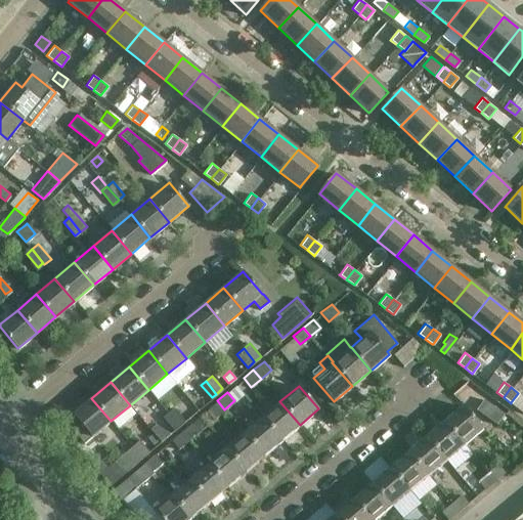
[(111,421),(91,398),(73,414),(76,417),(68,424),(84,443),(111,421)]
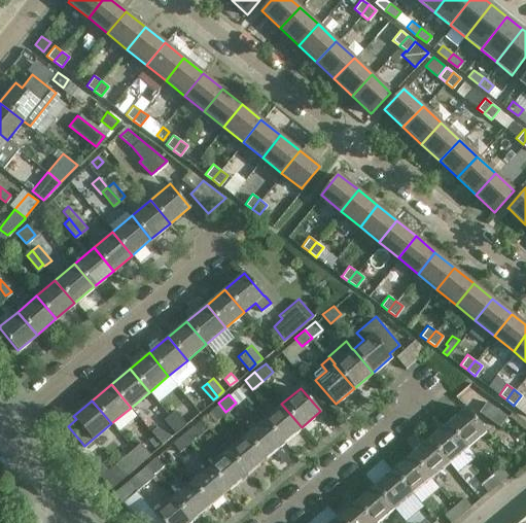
[(486,401),(479,411),(498,425),(506,415),(486,401)]
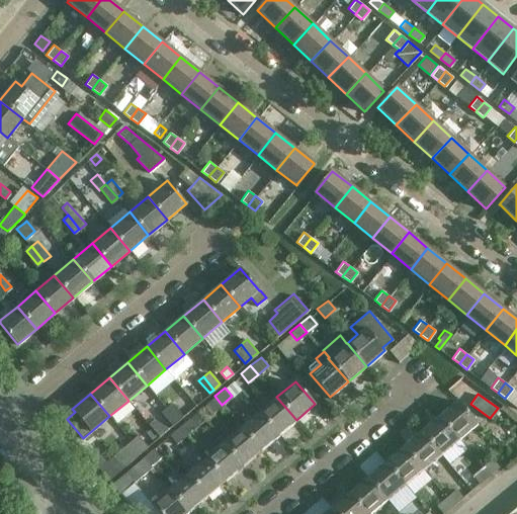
[(204,404),(212,413),(222,405),(214,396),(204,404)]
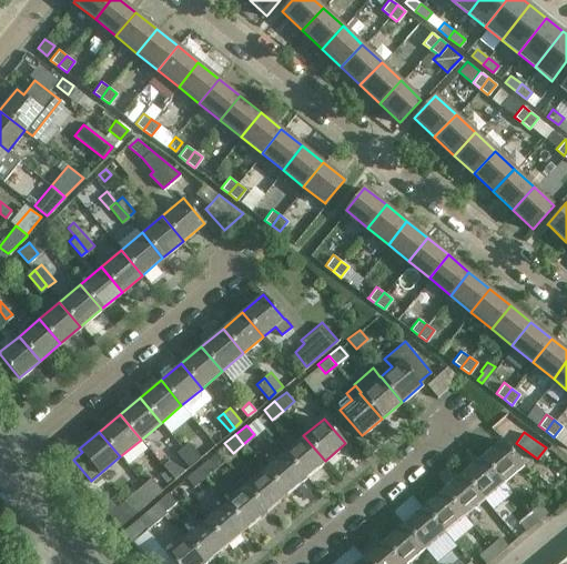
[(325,461),(303,435),(284,452),(305,477),(325,461)]
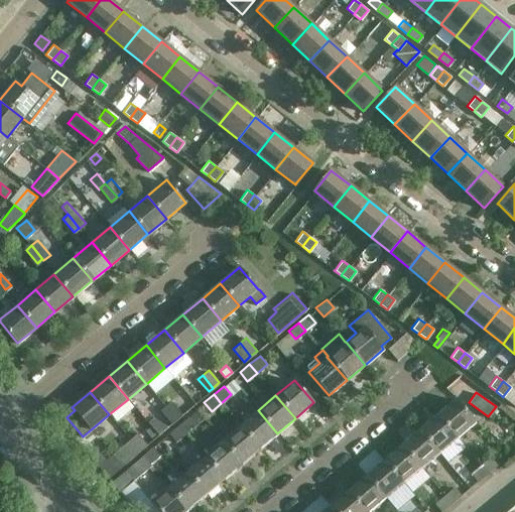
[(437,414),(457,437),(475,421),(456,398),(437,414)]
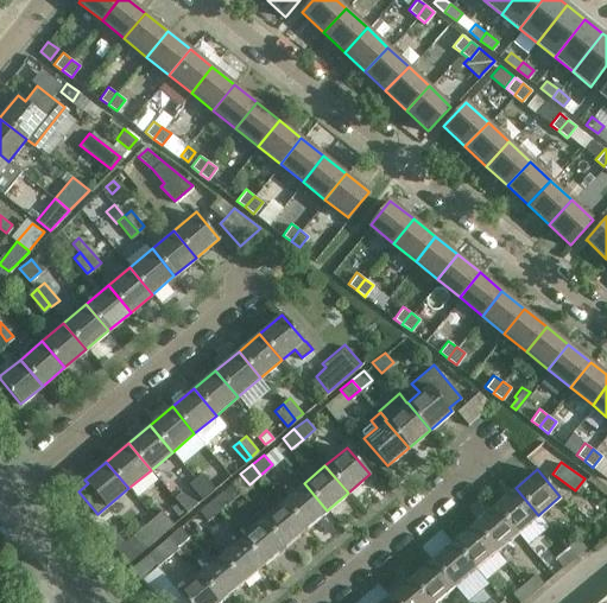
[(194,478),(207,494),(215,488),(202,471),(194,478)]
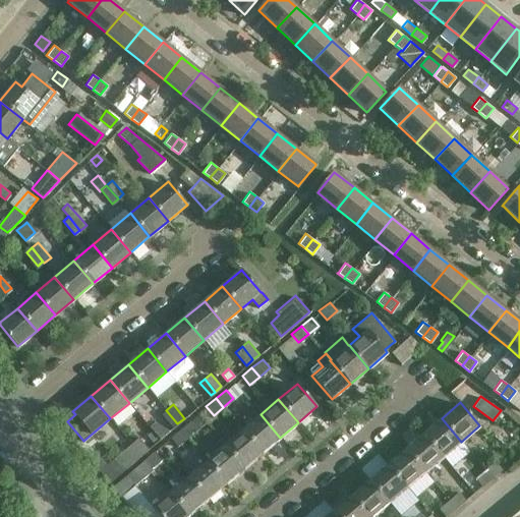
[(177,423),(166,410),(162,414),(173,427),(177,423)]
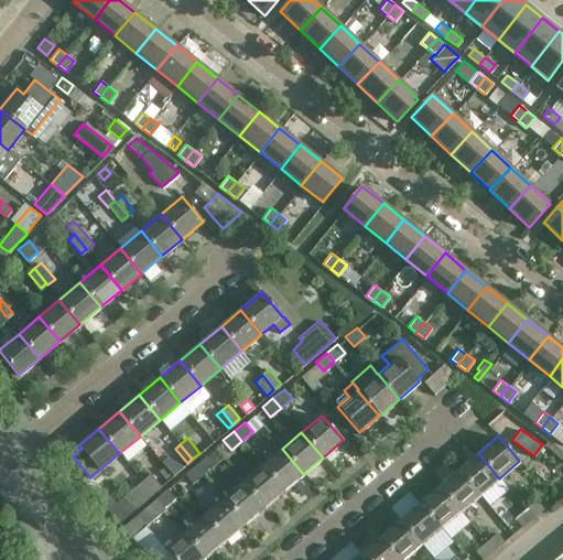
[(303,474),(282,449),(262,465),(283,491),(303,474)]
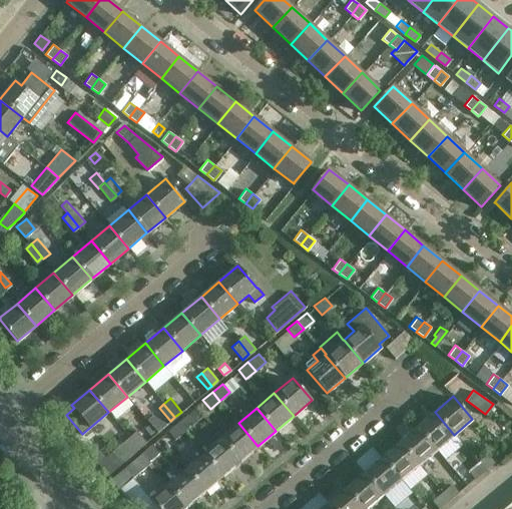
[(454,435),(435,412),(417,427),(436,450),(454,435)]
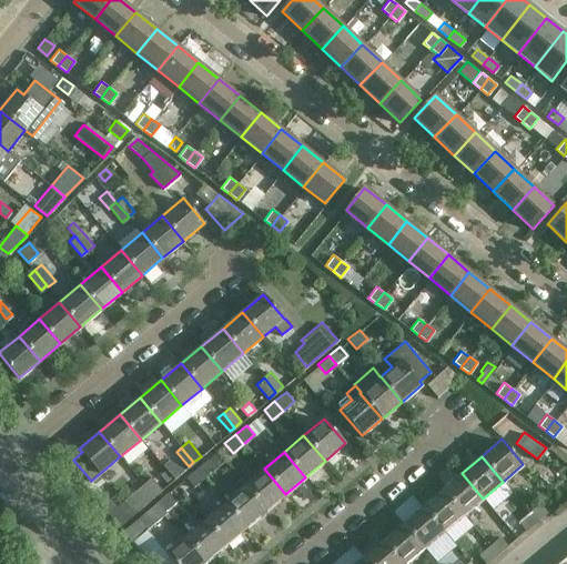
[(195,467),(203,477),(215,467),(206,459),(195,467)]
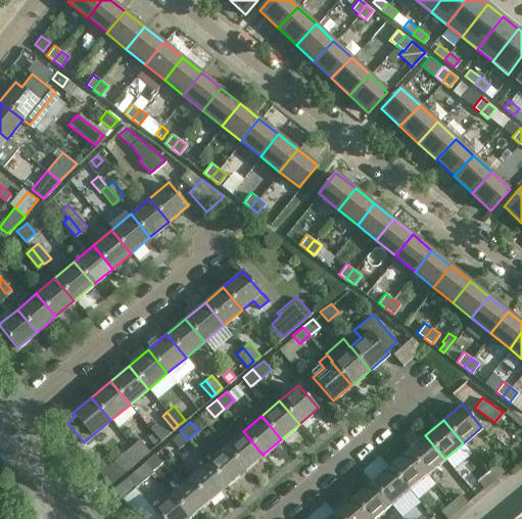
[(187,439),(180,430),(171,438),(178,447),(187,439)]
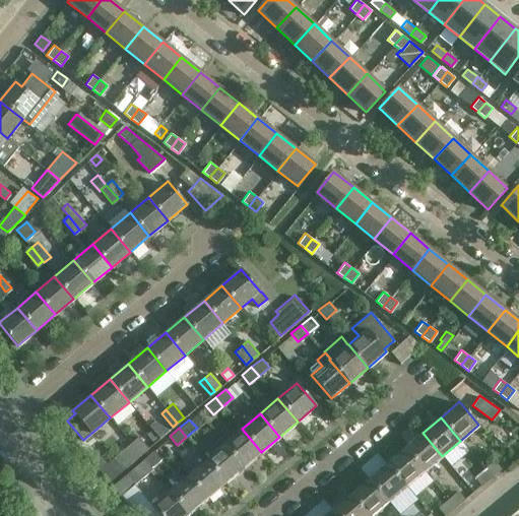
[(261,452),(242,429),(223,444),(243,467),(261,452)]
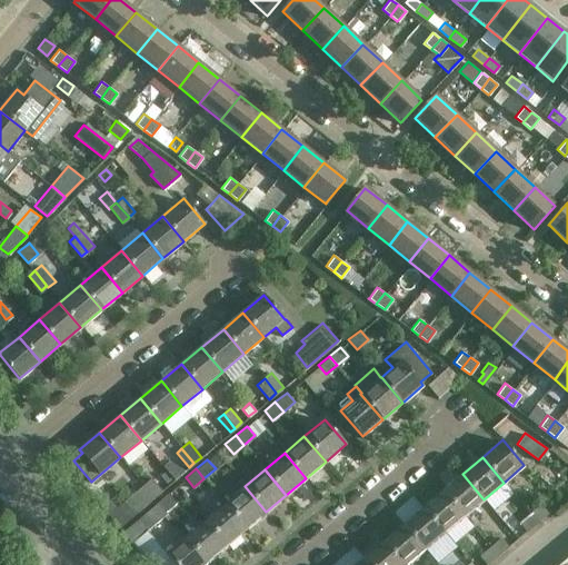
[(442,491),(464,516),(484,499),(462,474),(442,491)]
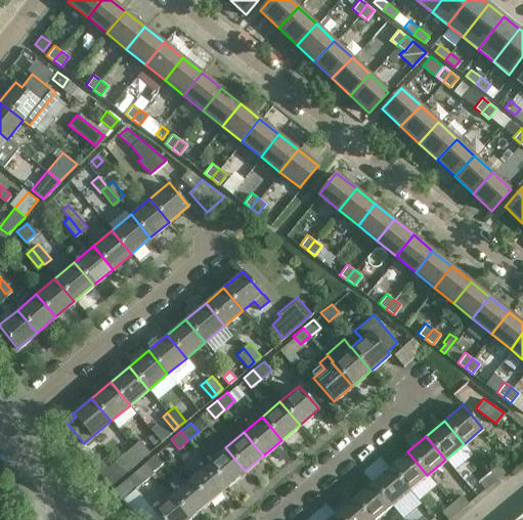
[(132,445),(142,458),(149,451),(139,439),(132,445)]
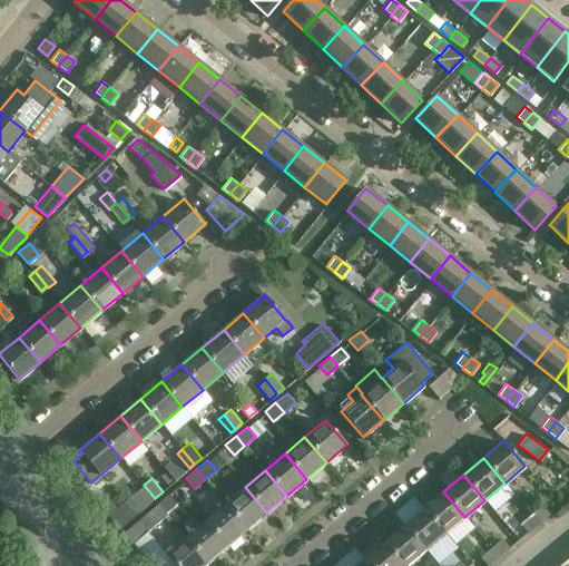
[(121,504),(116,508),(110,514),(108,515),(119,528),(155,498),(144,485),(121,504)]
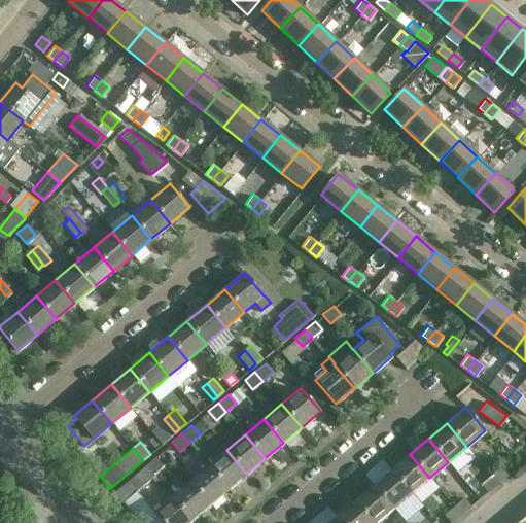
[(246,474),(226,450),(208,465),(228,489),(246,474)]
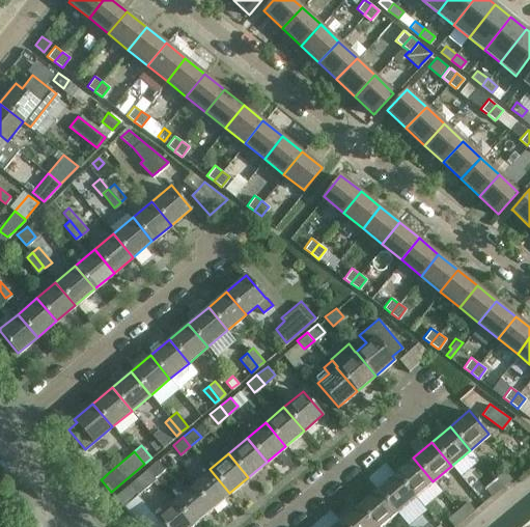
[(433,481),(413,458),(395,472),(415,496),(433,481)]
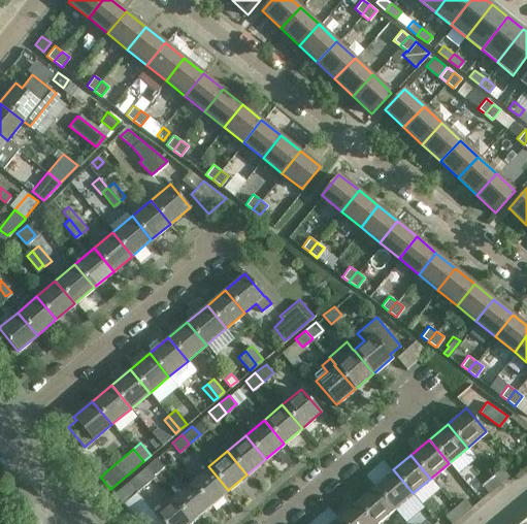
[(163,465),(156,457),(146,464),(154,473),(163,465)]
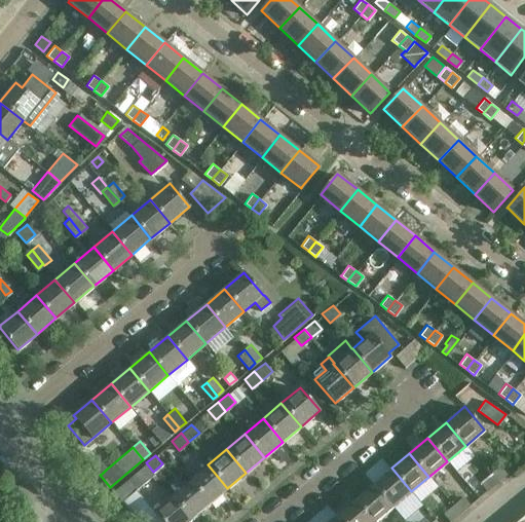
[(126,479),(113,490),(124,504),(128,509),(132,506),(139,500),(142,497),(135,489),(153,474),(145,463),(126,479)]
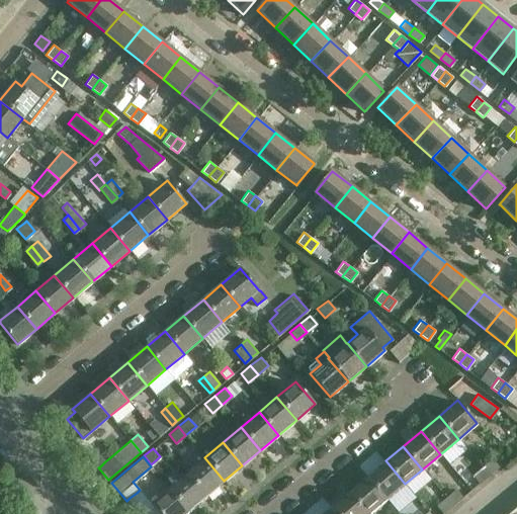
[(187,473),(206,496),(224,481),(204,457),(187,473)]
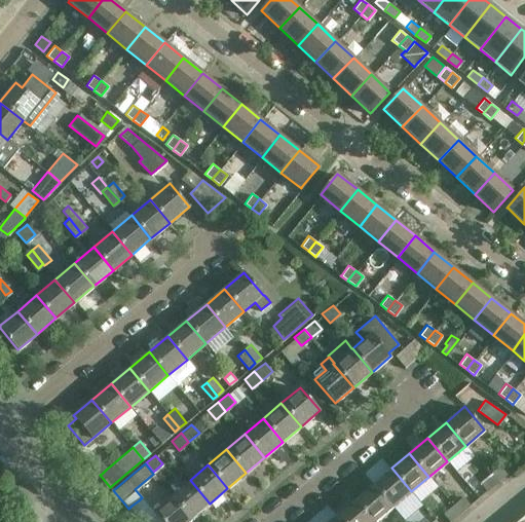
[(489,474),(496,482),(507,474),(499,464),(489,474)]
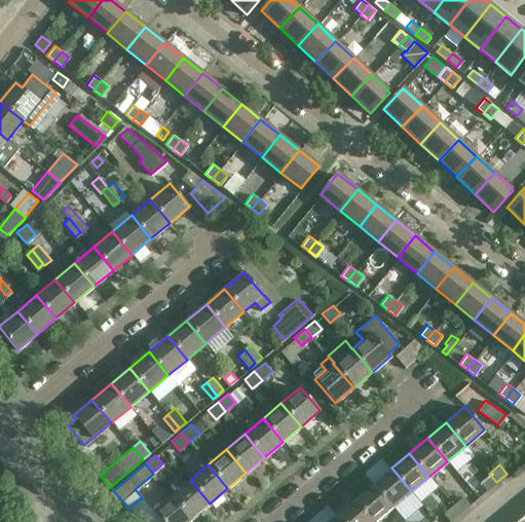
[(411,491),(391,468),(373,484),(392,508),(411,491)]
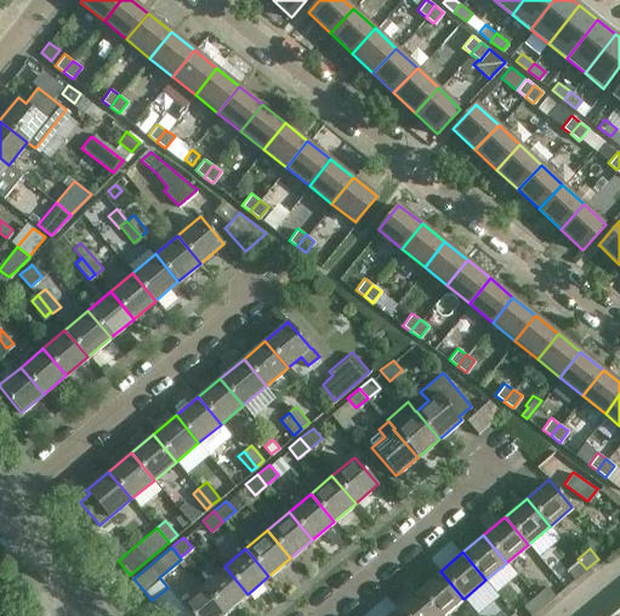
[(586,569),(578,559),(566,569),(574,580),(586,569)]
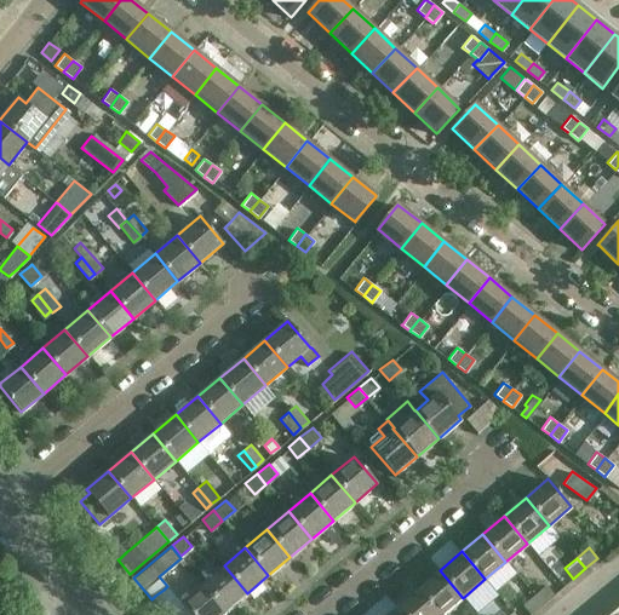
[(247,593),(224,565),(202,584),(225,611),(247,593)]
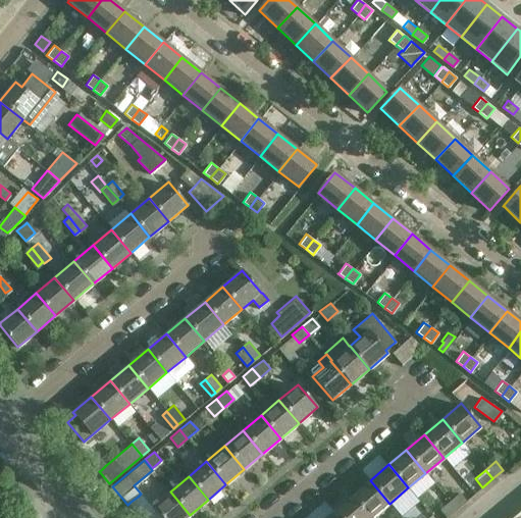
[(372,517),(389,504),(370,480),(352,495),(371,517),(372,517)]
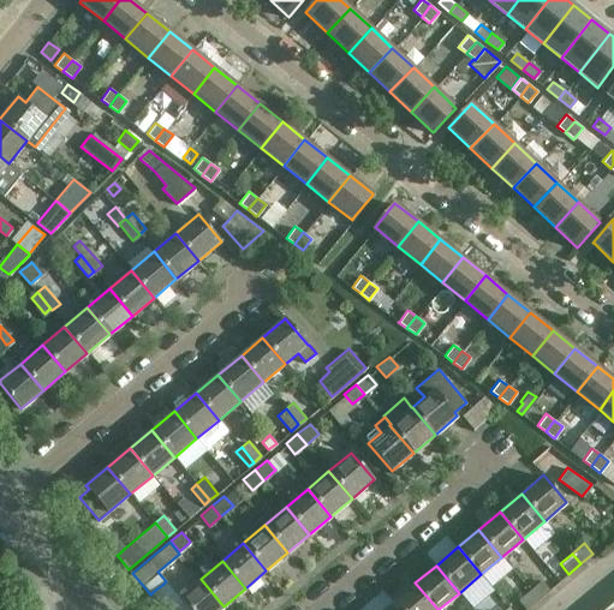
[(219,609),(224,606),(201,579),(179,597),(189,609),(219,609)]
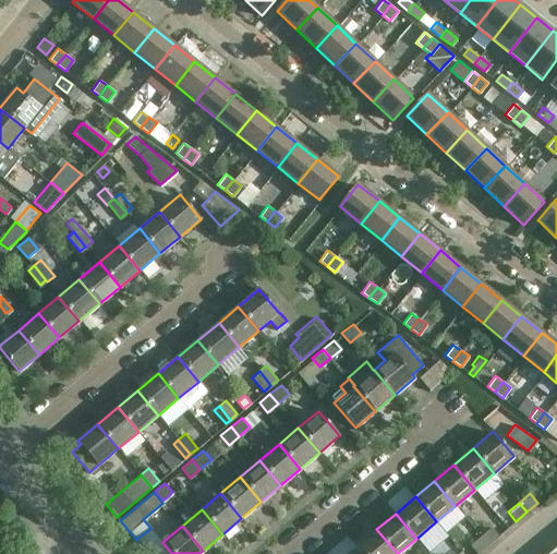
[(480,536),(487,544),(498,536),(491,526),(480,536)]
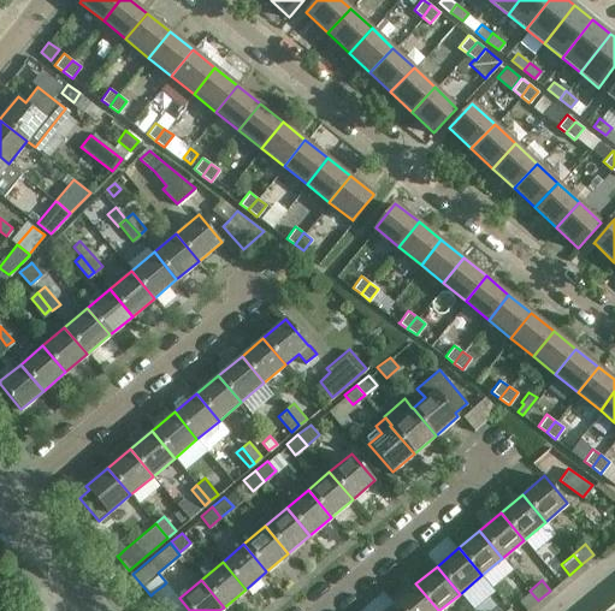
[(438,610),(415,583),(394,601),(401,610),(438,610)]
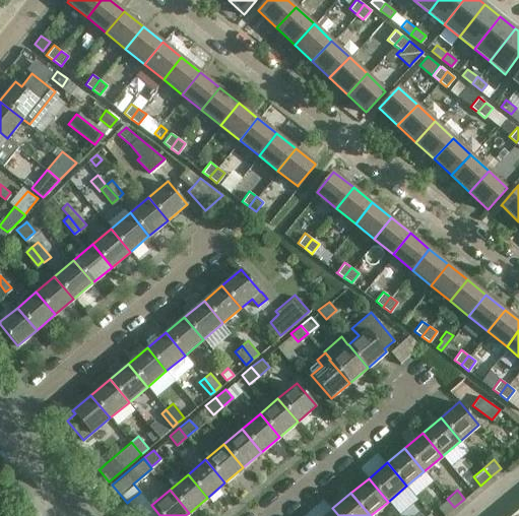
[(454,507),(447,499),(437,507),(444,515),(454,507)]
